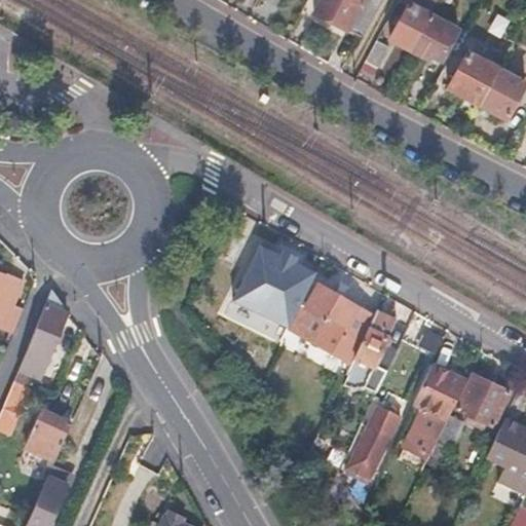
[(377,0),(324,0),(316,13),(359,36),(377,0)]
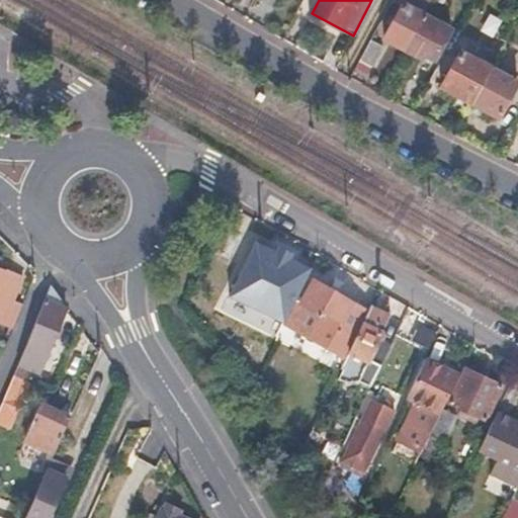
[(427,0),(389,0),(389,1),(400,7),(382,38),(402,49),(420,14),(426,4),(427,0)]
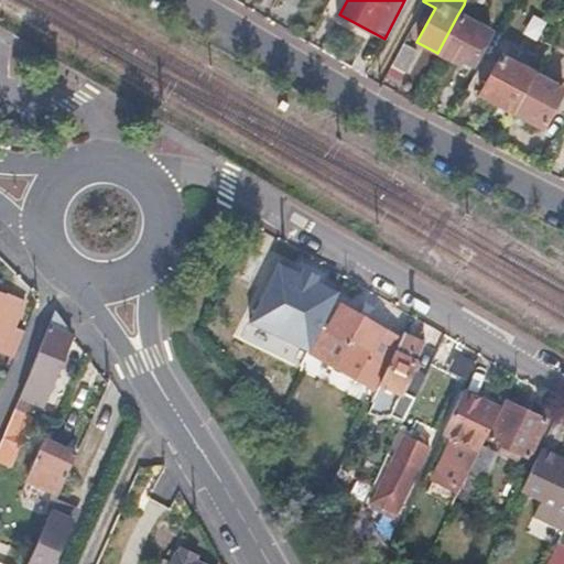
[(465,0),(464,4),(476,11),(481,0),(465,0)]
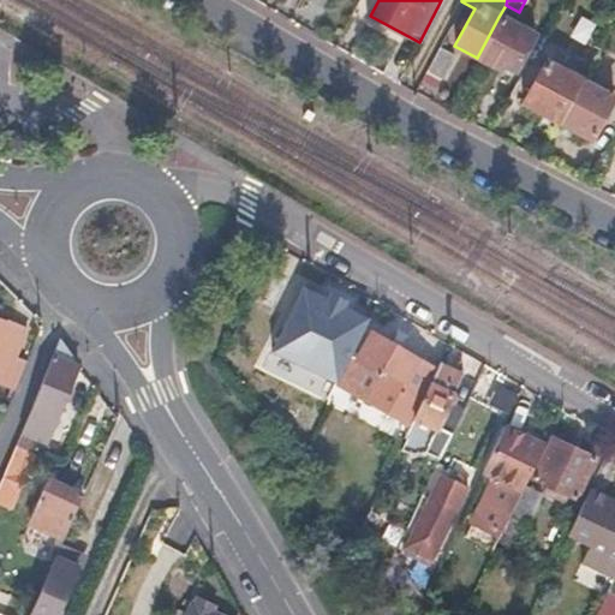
[(529,33),(499,17),(477,58),(499,70),(502,63),(511,66),(529,33)]
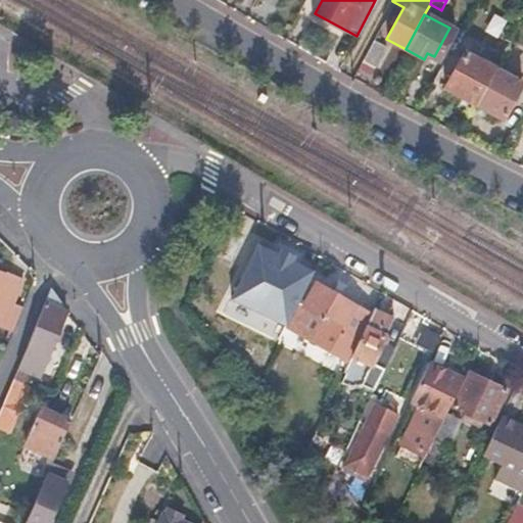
[(459,59),(444,52),(431,78),(444,85),(443,87),(475,104),(493,68),(509,40),(497,34),(482,61),(463,51),(459,59)]
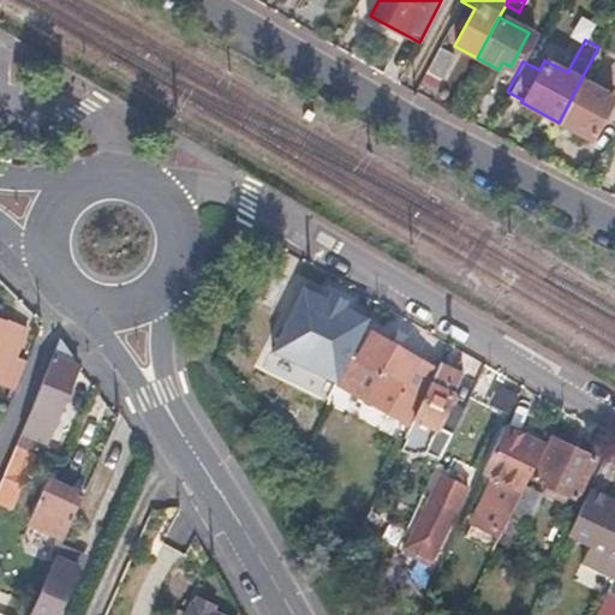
[(452,54),(437,46),(424,70),(439,78),(452,54)]
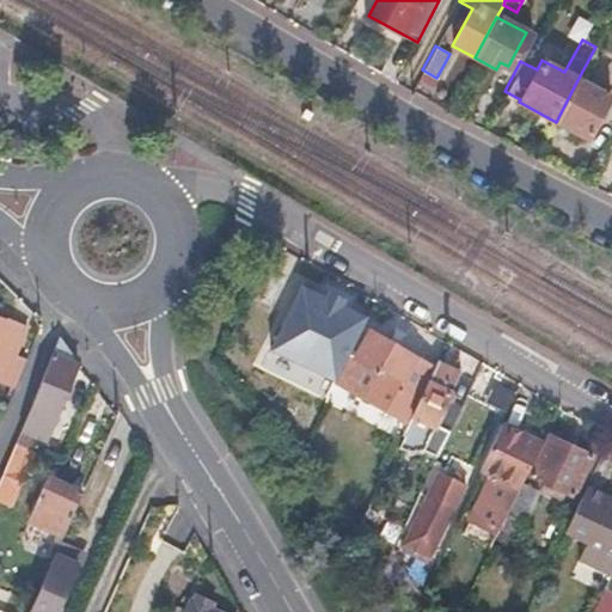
[(609,96),(577,80),(556,122),(587,138),(609,96)]
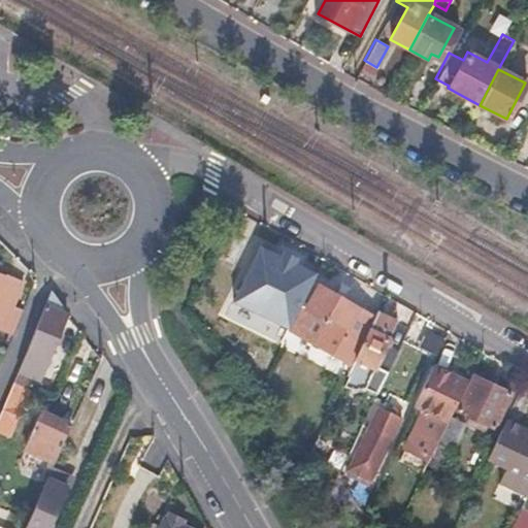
[(262,250),(235,307),(285,330),(312,273),(262,250)]
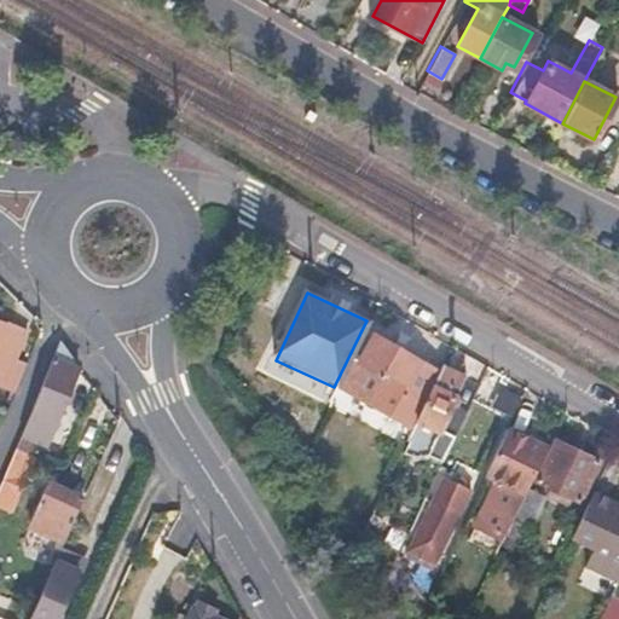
[(4,325),(0,324),(0,388),(1,389),(13,359),(24,330),(5,322),(4,325)]
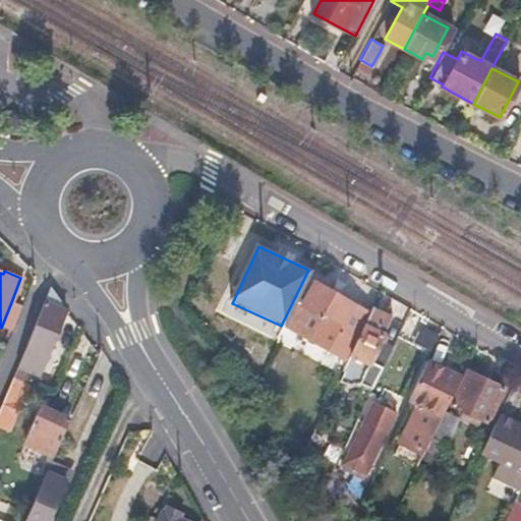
[(300,303),(319,313),(306,337),(346,358),(367,311),(312,281),(300,303)]
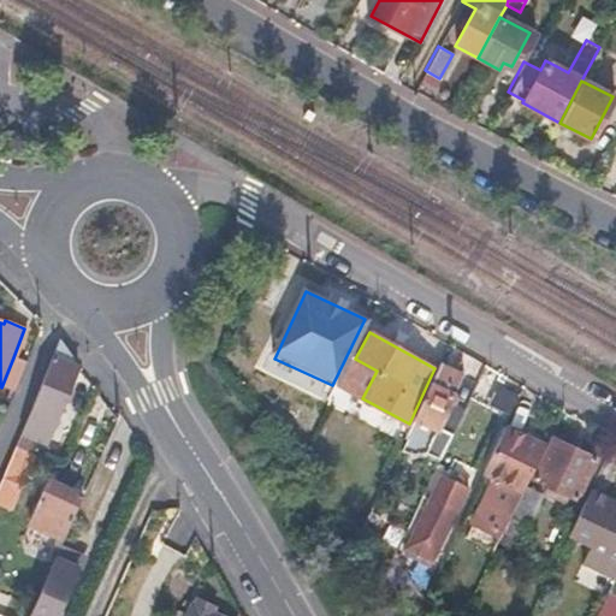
[(69,354),(59,339),(16,445),(31,452),(37,439),(46,442),(76,373),(69,354)]
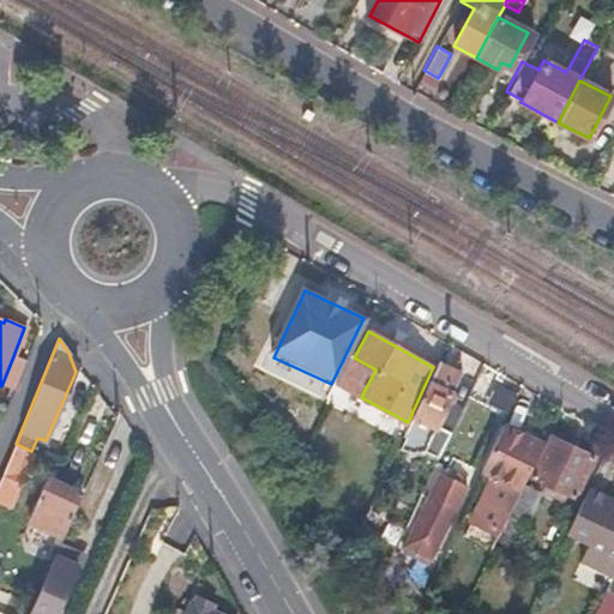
[(354,357),(348,353),(335,383),(361,397),(375,369),(354,357)]
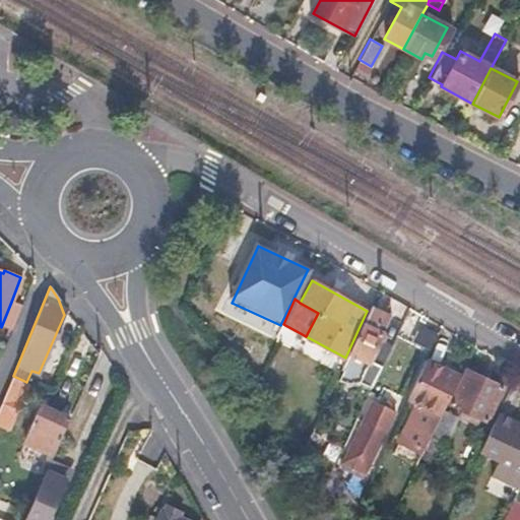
[(22,307),(11,302),(1,327),(11,331),(22,307)]
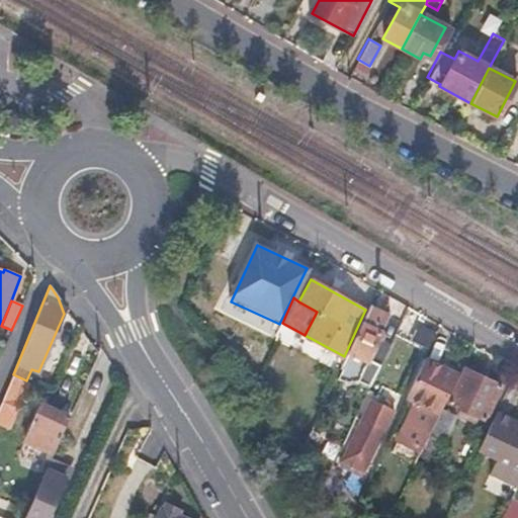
[(367,305),(365,310),(344,356),(333,379),(345,383),(347,378),(357,358),(364,361),(374,340),(385,314),(367,305)]
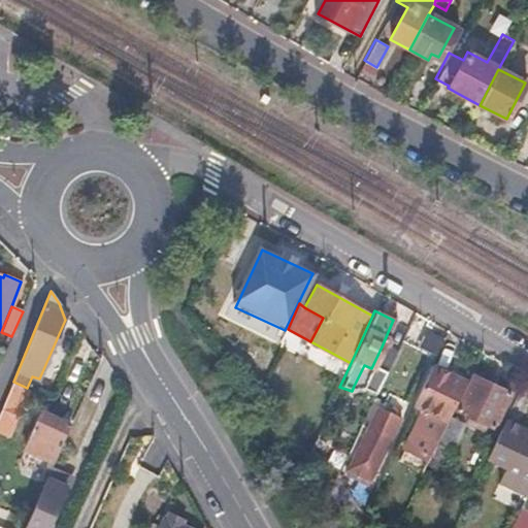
[(395,353),(382,347),(371,368),(386,374),(395,353)]
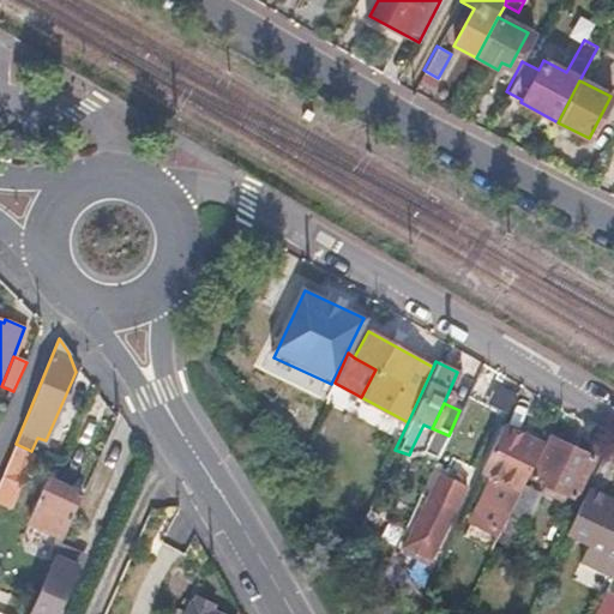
[(540,444),(500,423),(479,471),(489,477),(469,522),(497,535),(540,444)]
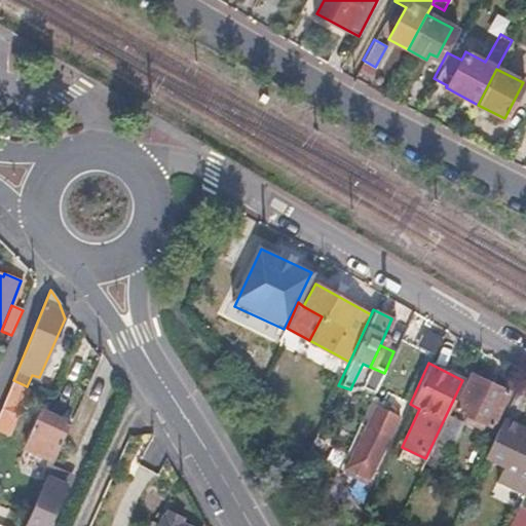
[(370,367),(363,364),(352,384),(374,393),(384,373),(370,367)]
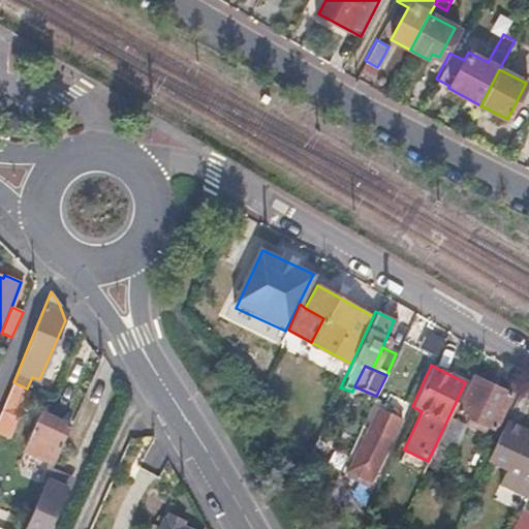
[(506,394),(472,377),(458,407),(492,424),(506,394)]
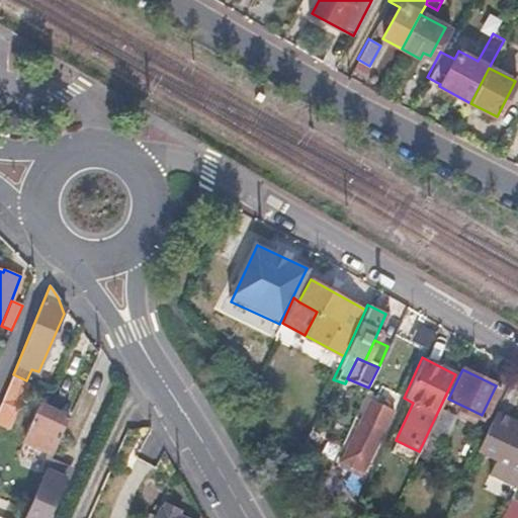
[(26,380),(13,374),(0,405),(0,423),(7,426),(26,380)]
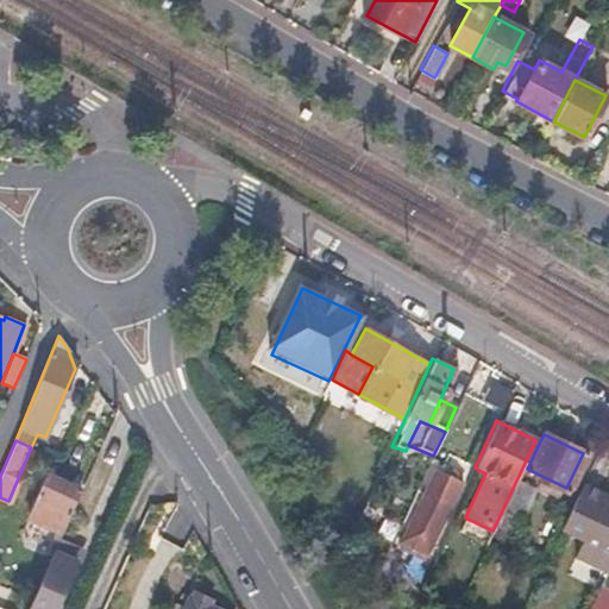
[(460,483),(432,470),(397,542),(426,556),(460,483)]
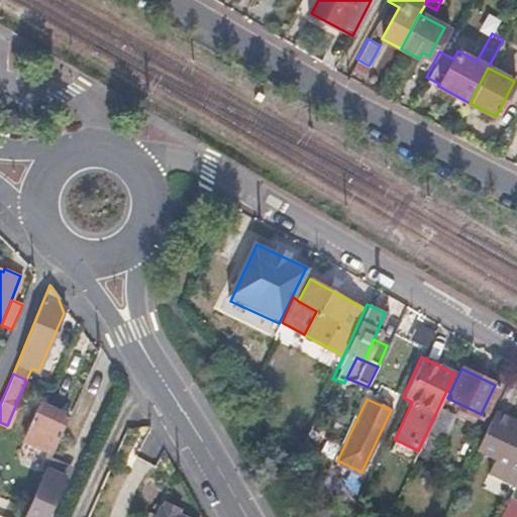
[(68,420),(37,406),(21,441),(52,454),(68,420)]
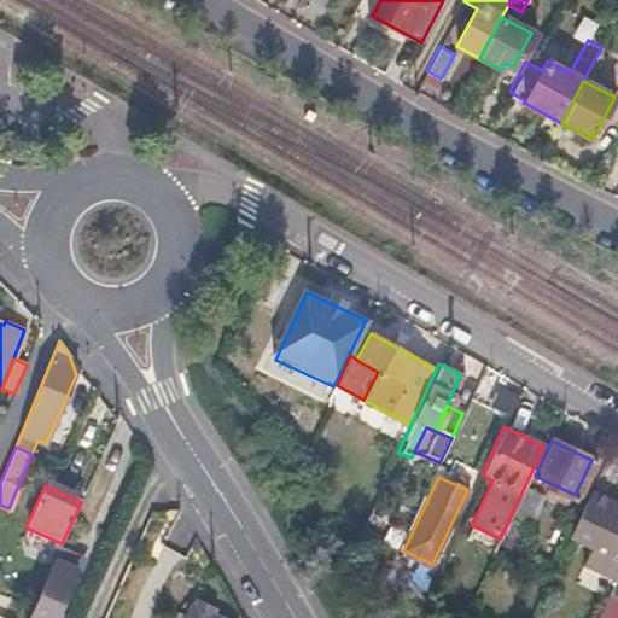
[(617,503),(590,490),(567,538),(590,549),(583,566),(614,582),(617,573),(617,503)]
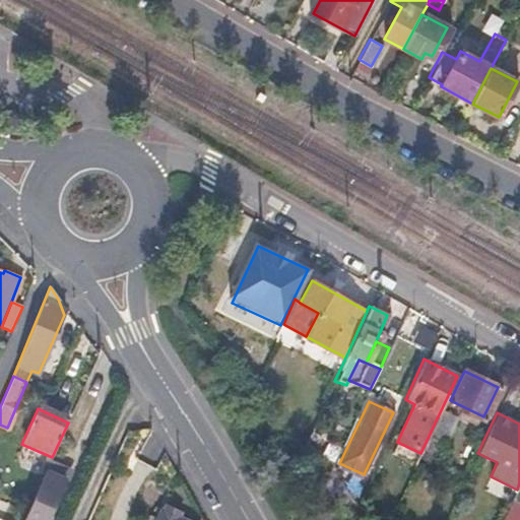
[(47,519),(70,470),(51,461),(27,512),(23,519),(47,519)]
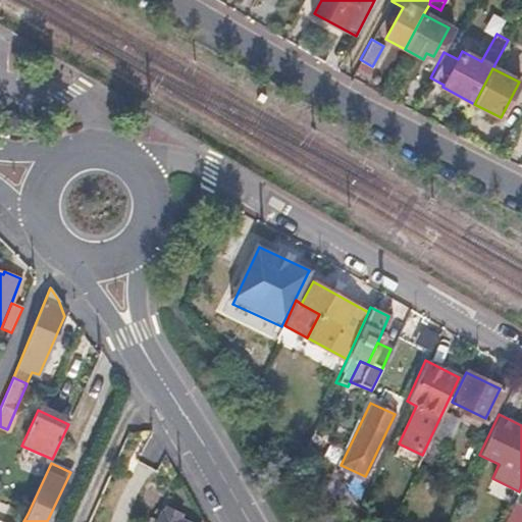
[(521,484),(519,491),(513,505),(521,509),(521,484)]
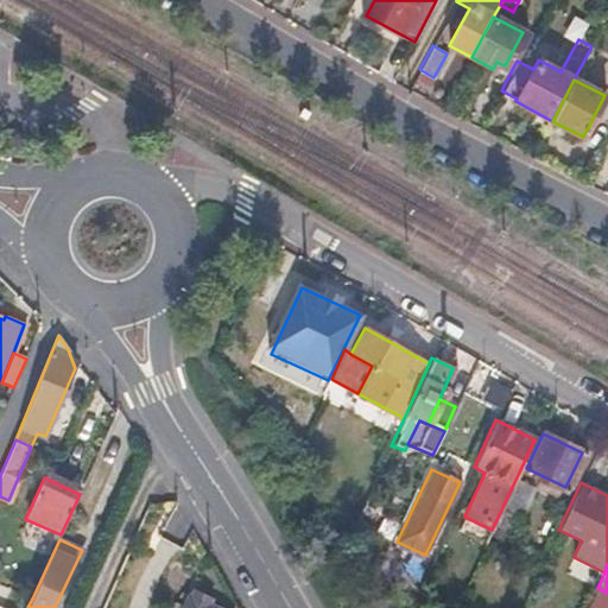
[(607,607),(607,593),(597,588),(587,607),(607,607)]
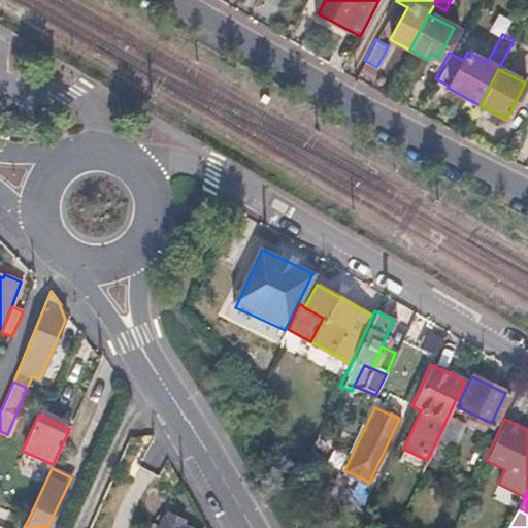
[(168,518),(163,516),(157,527),(187,527),(184,526),(186,520),(170,513),(168,518)]
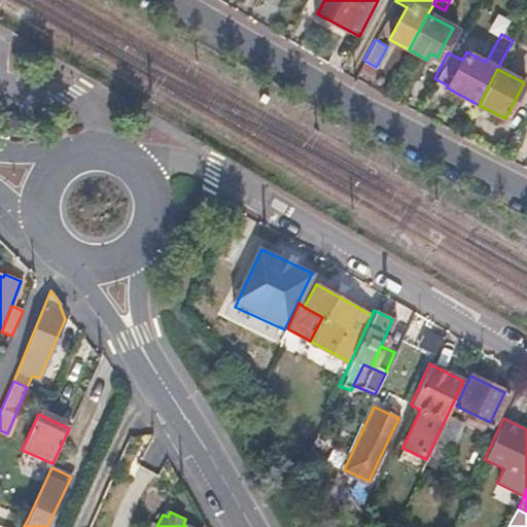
All buildings are outlined.
